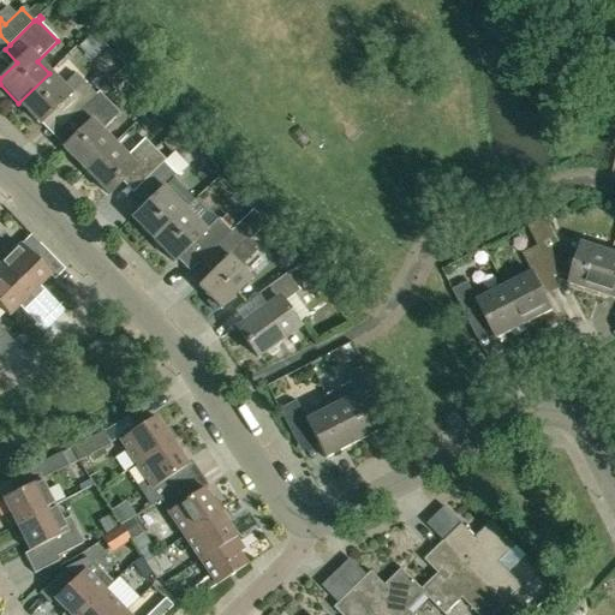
[(75,73),(63,85),(49,73),(18,103),(40,125),(59,106),(71,119),(73,117),(96,95),(75,73)]
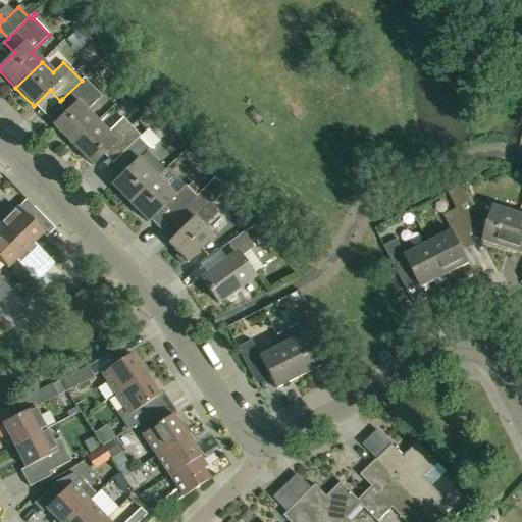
[(72,146),(97,122),(86,111),(101,97),(84,79),(82,81),(62,99),(70,108),(53,125),(72,146)]
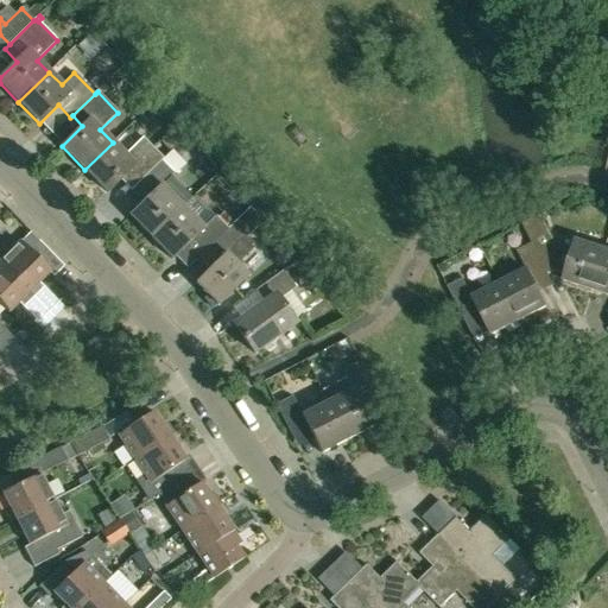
[(139,184),(162,162),(164,159),(143,138),(125,156),(113,143),(84,170),(108,194),(128,173),(139,184)]
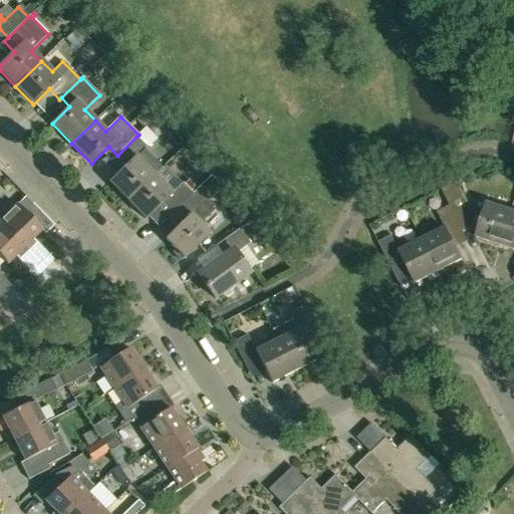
[(127,201),(154,176),(137,158),(147,147),(137,137),(117,156),(116,156),(126,166),(109,183),(127,201)]
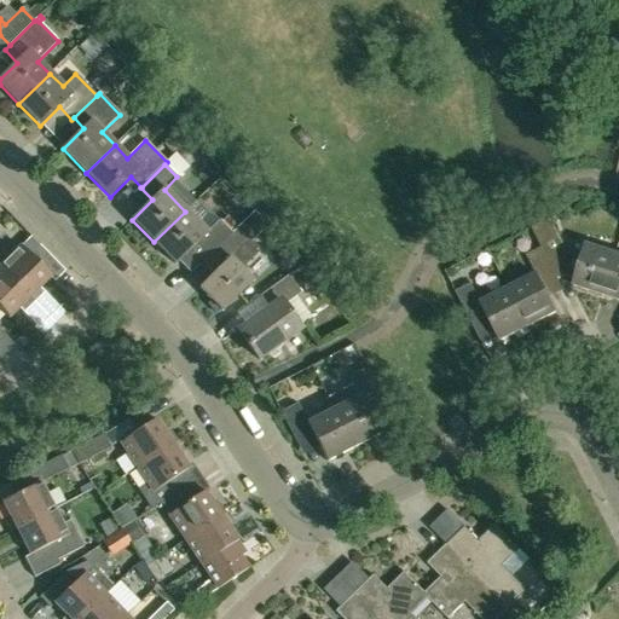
[(208,256),(209,255),(232,233),(220,220),(207,233),(185,212),(154,242),(175,265),(196,244),(208,256)]
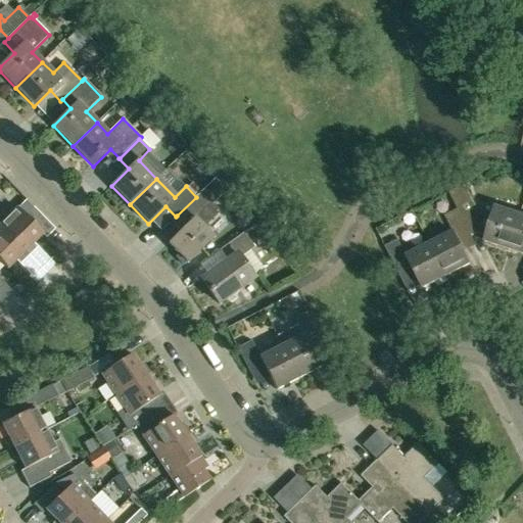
[(468,229),(482,222),(484,221),(465,184),(448,193),(458,209),(468,229)]
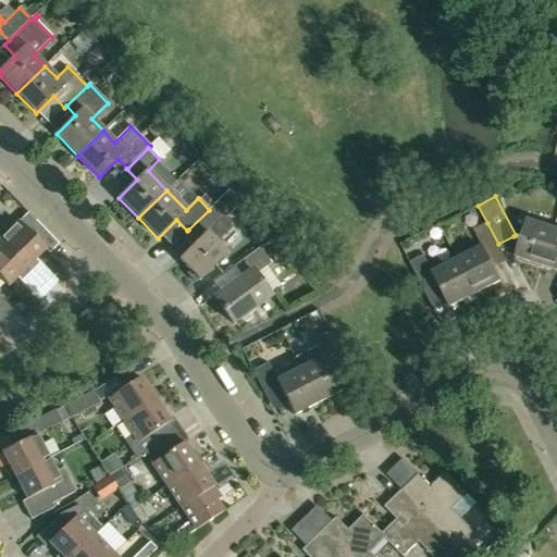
[(217,243),(234,226),(213,206),(209,210),(188,230),(199,240),(180,260),(189,270),(187,274),(195,282),(199,280),(200,281),(227,254),(217,243)]
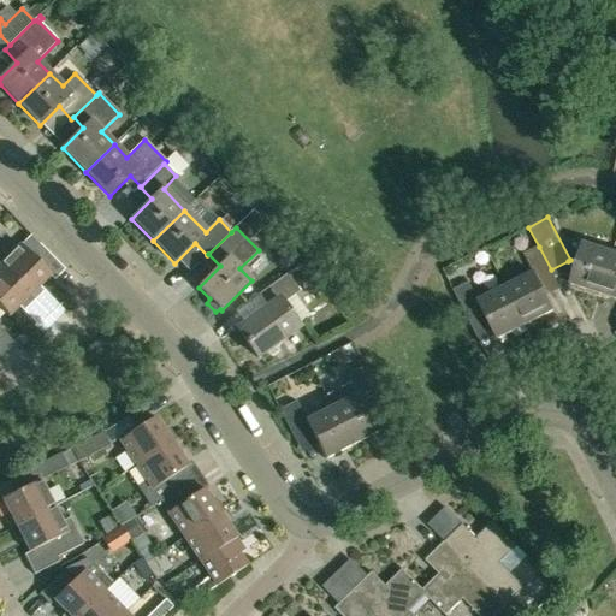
[(54,280),(65,271),(40,244),(29,255),(21,246),(0,265),(0,266),(34,301),(42,294),(37,289),(49,277),(54,280)]
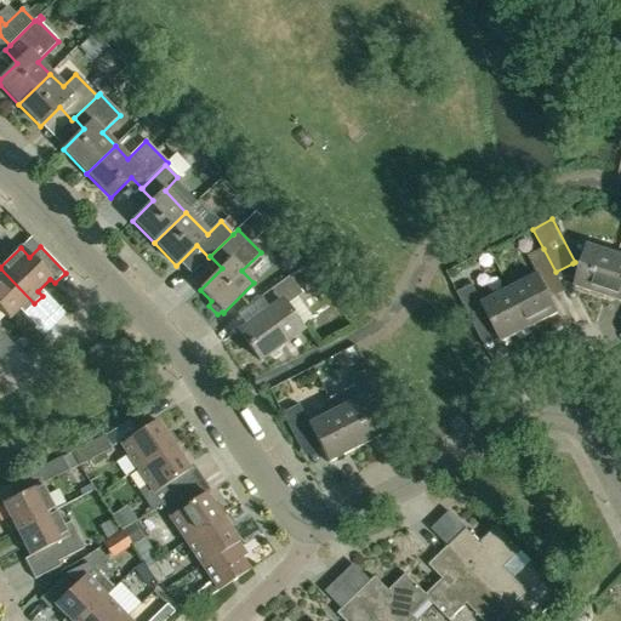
[(604,297),(617,256),(587,246),(575,288),(604,297)]
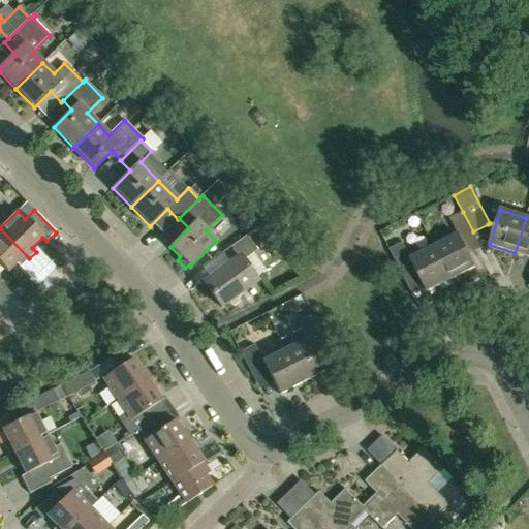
[(475,238),(473,231),(463,212),(449,219),(458,235),(434,247),(452,280),(475,268),(463,244),(475,238)]
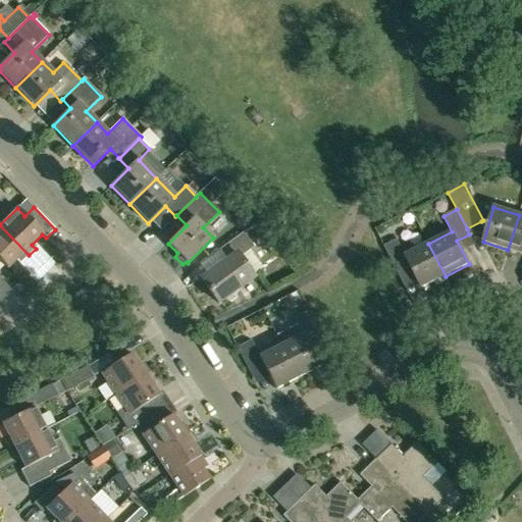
[(521,215),(519,215),(508,250),(521,254),(521,215)]
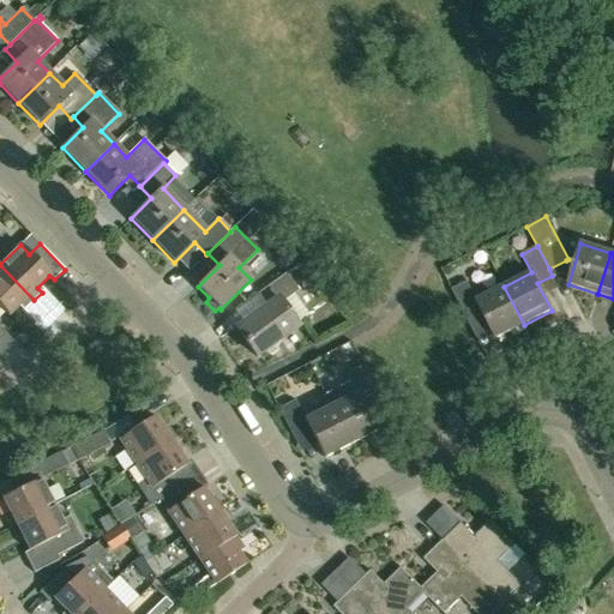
[(0,265),(0,308),(8,317),(20,304),(25,308),(34,300),(0,265)]
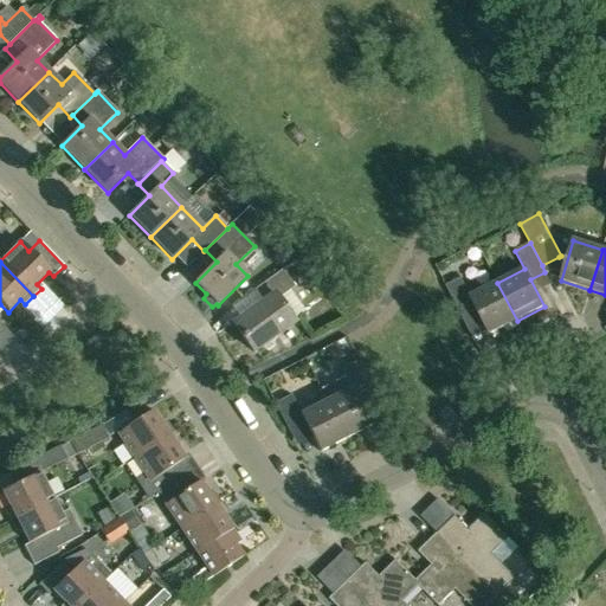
[(264,302),(232,324),(252,353),(294,322),(275,296),(291,283),(283,270),(255,290),(264,302)]
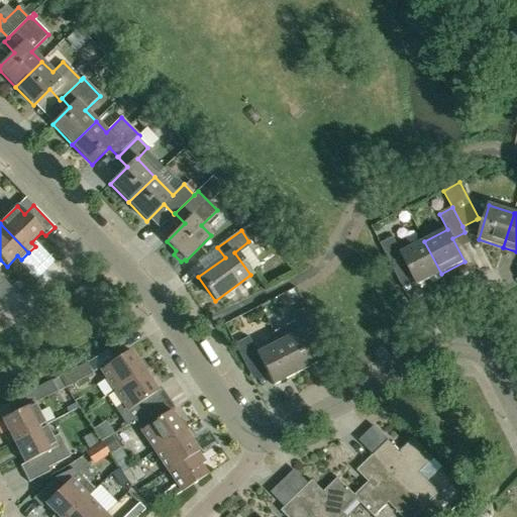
[(441,274),(424,241),(401,253),(393,237),(380,244),(393,270),(406,263),(418,286),(441,274)]
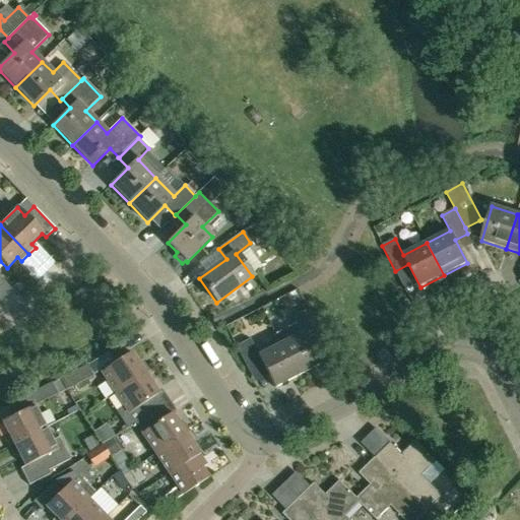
[(280,344),(297,377),(319,365),(307,341),(321,334),(308,310),(294,317),(302,332),(280,344)]
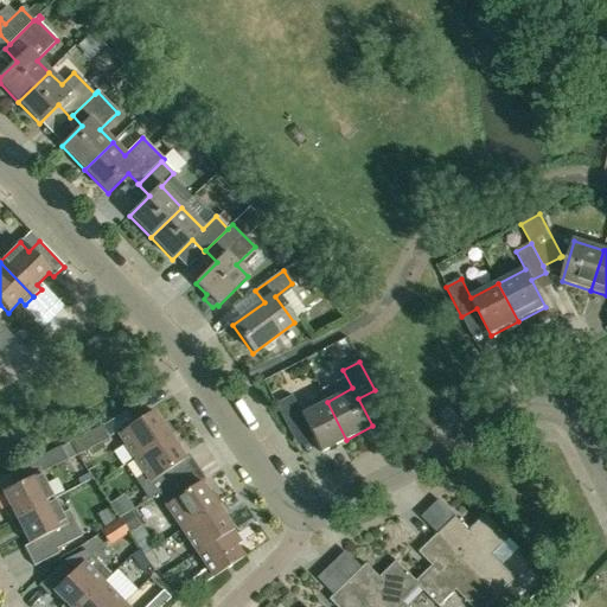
[(346,440),(327,402),(301,415),(292,396),(275,404),(291,434),(306,426),(320,453),(346,440)]
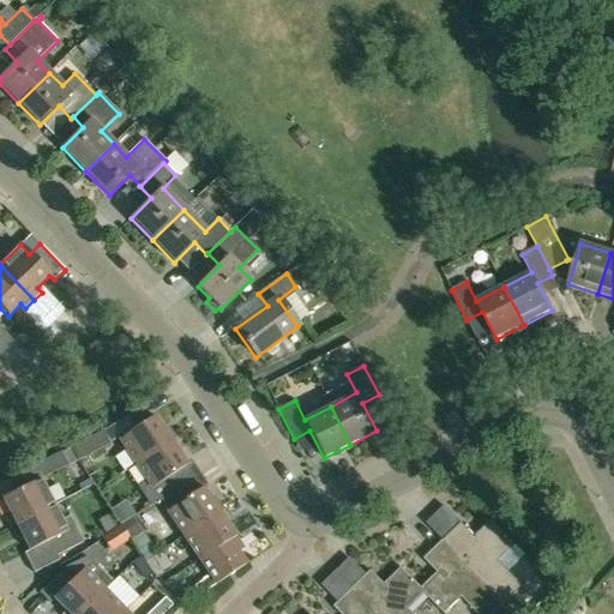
[(136,464),(176,438),(169,428),(164,432),(154,416),(119,440),(136,464)]
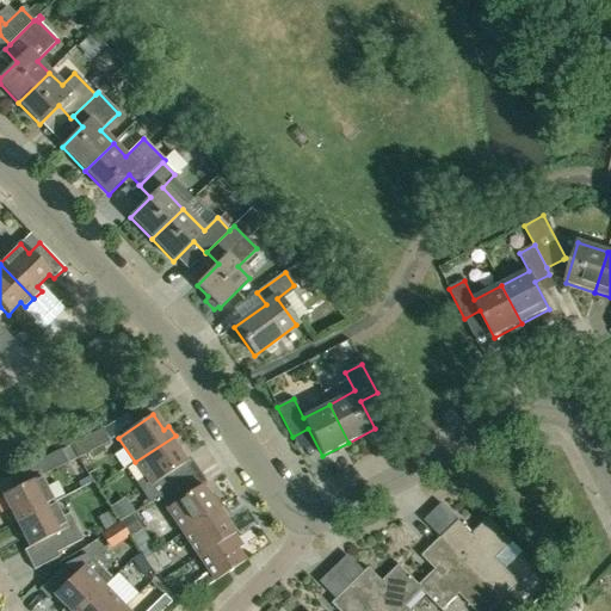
[(103,429),(71,445),(78,458),(109,442),(103,429)]
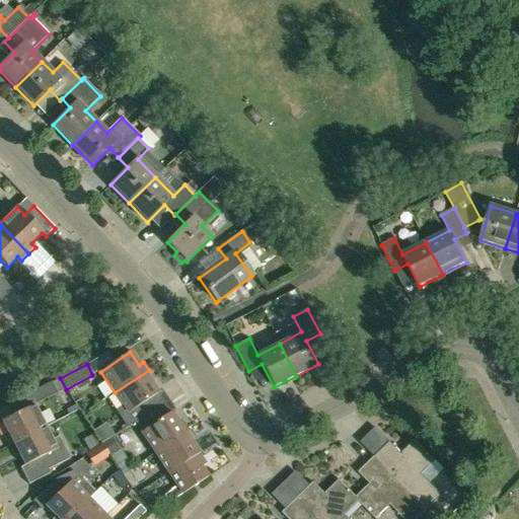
[(144,418),(168,400),(162,390),(158,393),(149,381),(154,378),(149,370),(115,392),(129,414),(137,408),(144,418)]
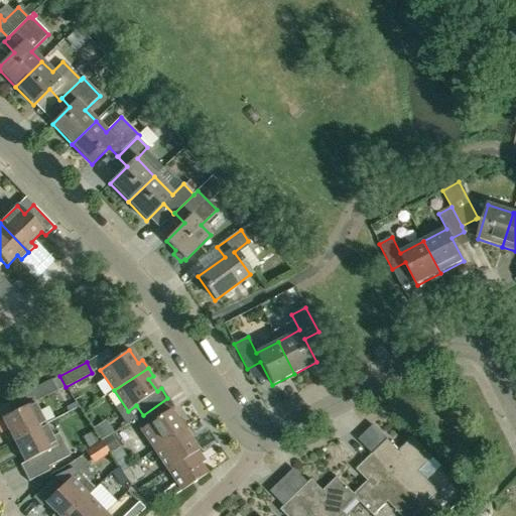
[(59,376),(51,380),(57,391),(66,387),(59,376)]
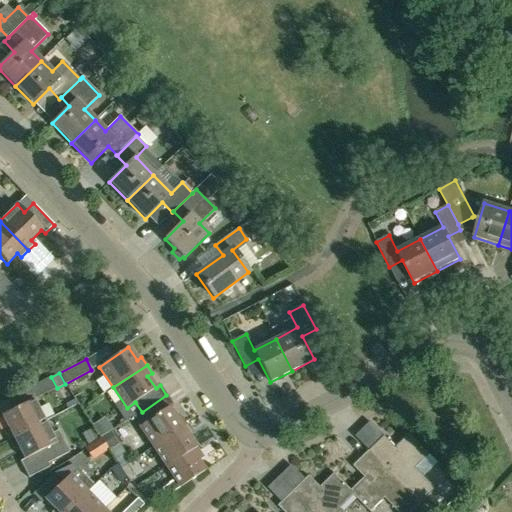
[(30,388),(19,394),(24,404),(33,400),(36,399),(30,388)]
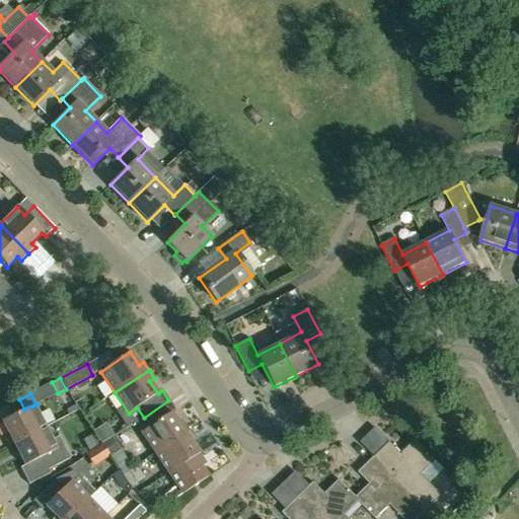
[(9,446),(46,428),(33,405),(24,410),(19,399),(0,409),(0,423),(2,422),(9,435),(4,438),(9,446)]
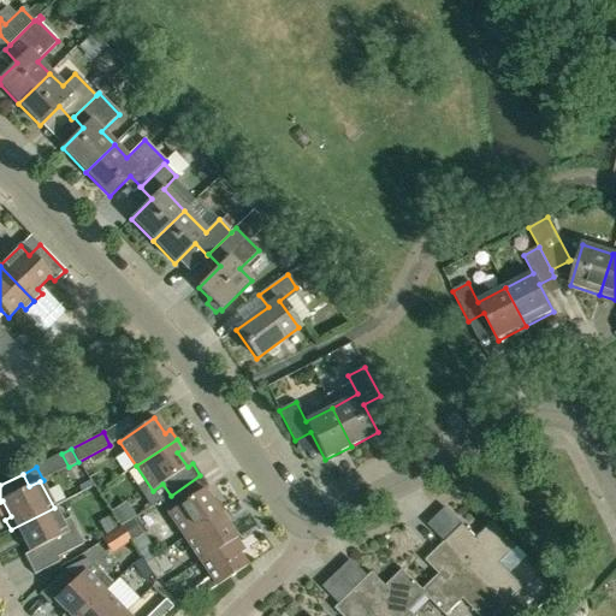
[(184,538),(224,511),(218,502),(213,505),(203,490),(208,487),(200,475),(171,496),(178,507),(167,514),(184,538)]
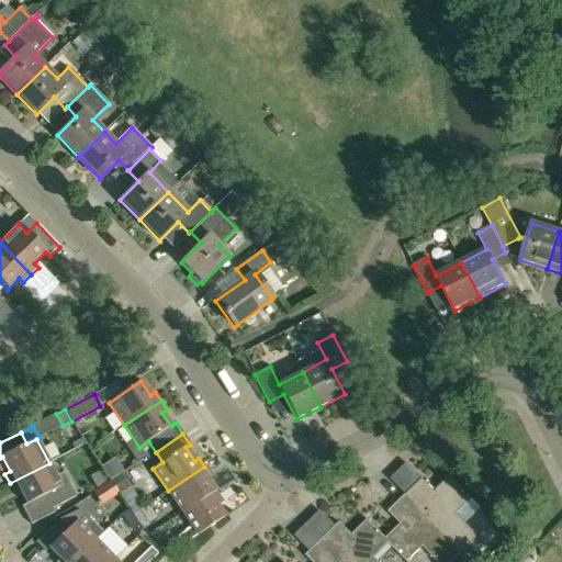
[(49,463),(10,483),(14,493),(20,490),(27,504),(22,507),(31,525),(55,513),(54,509),(77,497),(65,474),(57,478),(49,463)]
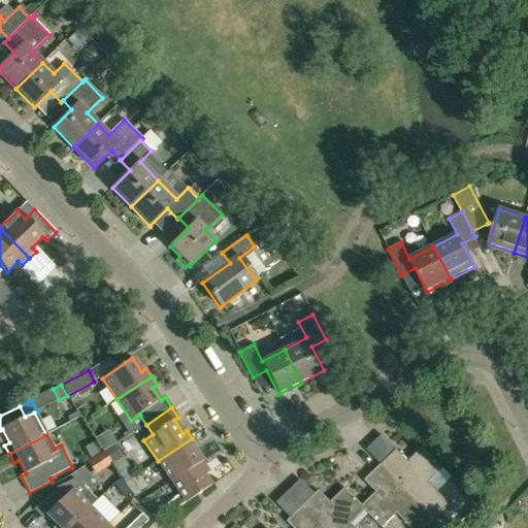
[(171,482),(201,462),(194,450),(198,447),(192,438),(158,461),(171,482)]
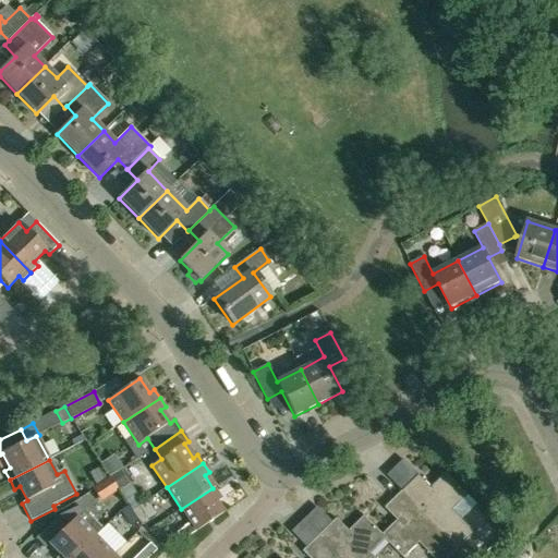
[(89,474),(97,486),(107,480),(99,468),(89,474)]
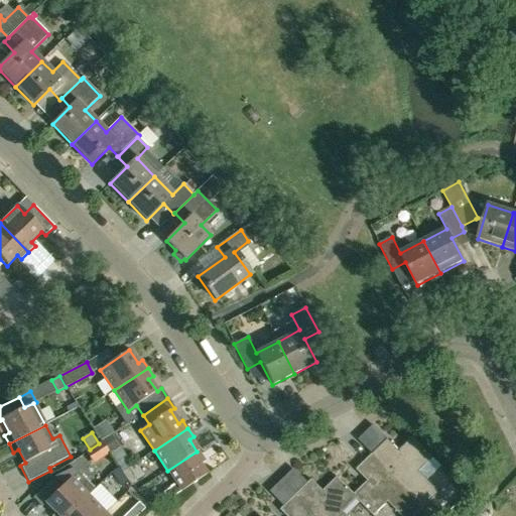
[(372,455),(423,508),(439,493),(419,472),(433,458),(413,437),(399,450),(388,439),(372,455)]
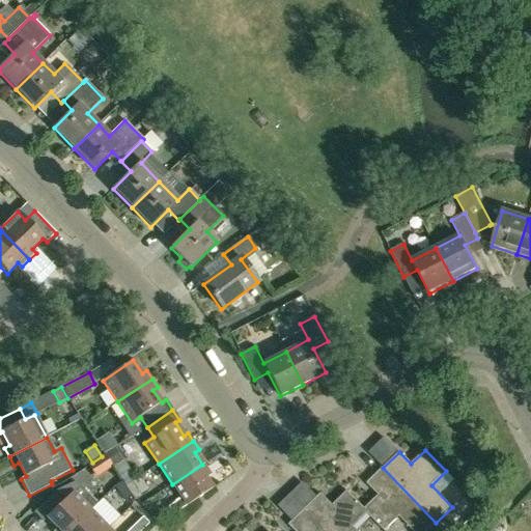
[(111,465),(105,454),(87,466),(94,476),(111,465)]
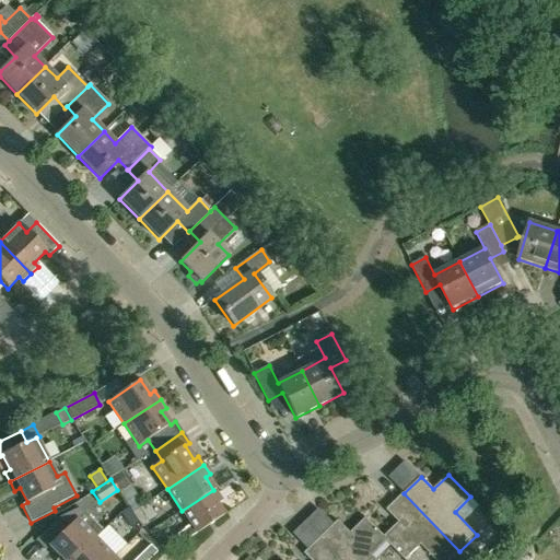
[(213,490),(182,511),(191,525),(177,535),(177,536),(178,536),(183,543),(224,515),(217,503),(221,501),(213,490)]
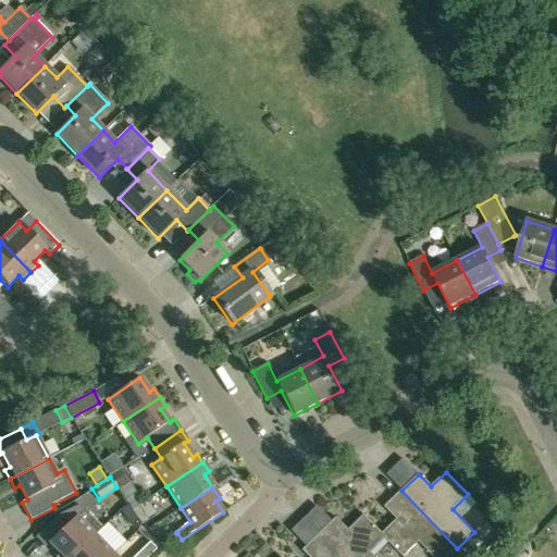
[(433,556),(447,556),(457,548),(401,491),(385,507),(397,520),(383,534),(382,534),(385,537),(385,539),(404,556),(419,542),(433,556)]
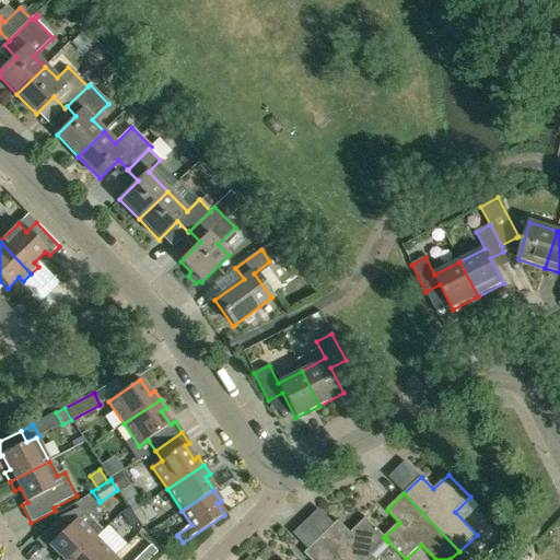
[(132,512),(129,508),(121,513),(131,527),(139,523),(132,512)]
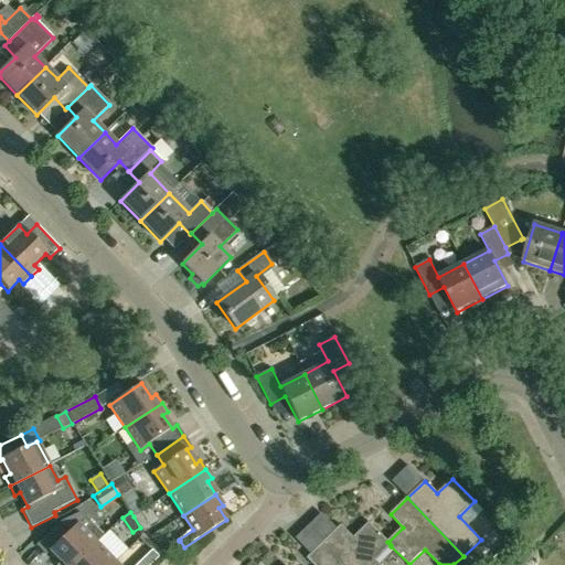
[(140,528),(142,532),(149,528),(139,513),(134,516),(140,528)]
